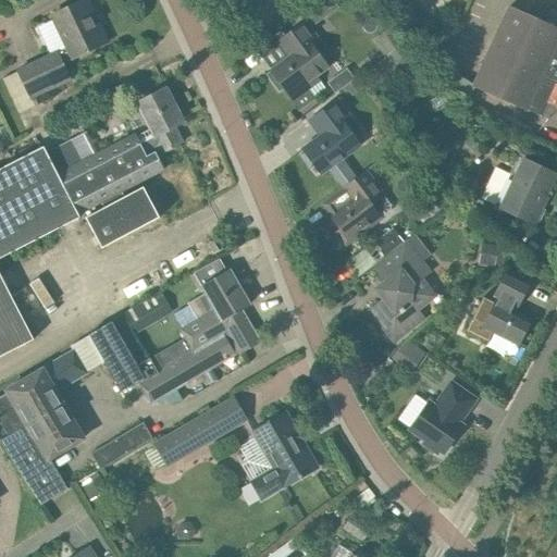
[(48,57),(16,72),(29,99),(32,98),(33,99),(71,81),(62,64),(108,42),(101,27),(98,29),(85,0),(50,16),(52,21),(66,48),(48,57)]
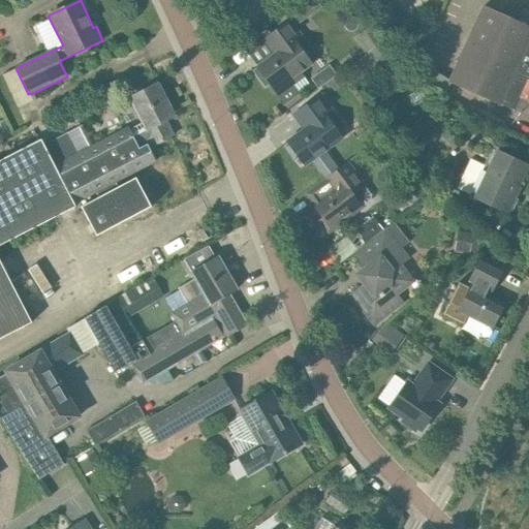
[(316,0),(307,0),(300,6),(308,18),(322,7),(316,0)]
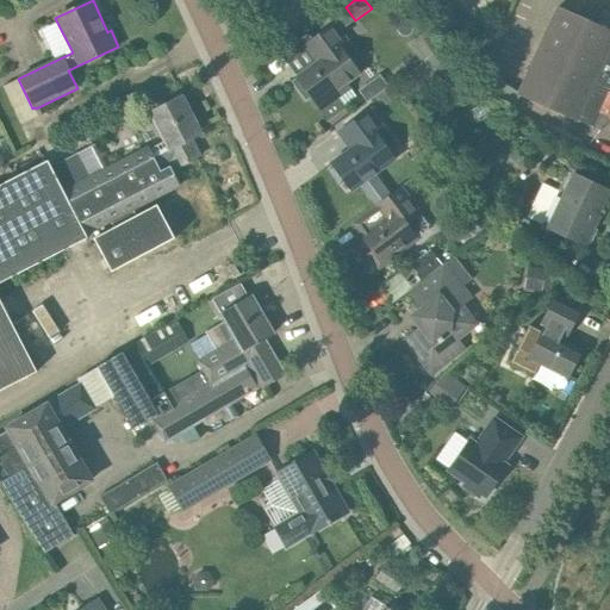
[(609,30),(556,6),(517,93),(578,122),(579,120),(595,128),(602,112),(609,116),(609,30)]
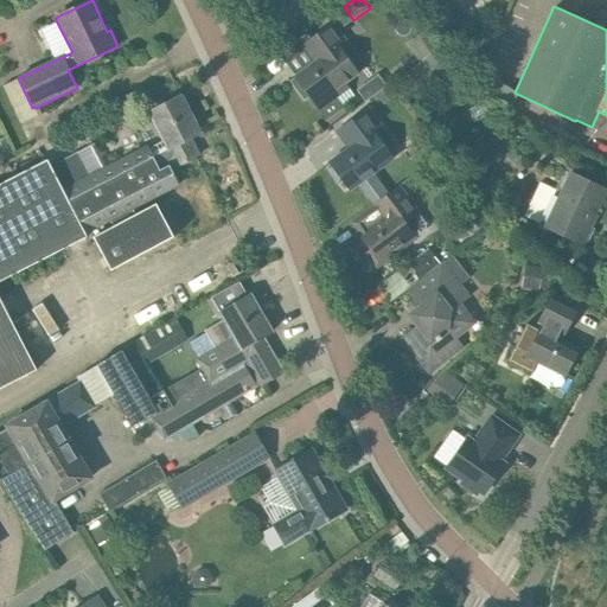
[(296,78),(292,82),(305,101),(310,97),(318,108),(326,119),(356,97),(344,83),(357,74),(350,64),(358,59),(333,24),(312,39),(302,46),(314,63),(295,77),(296,78)]
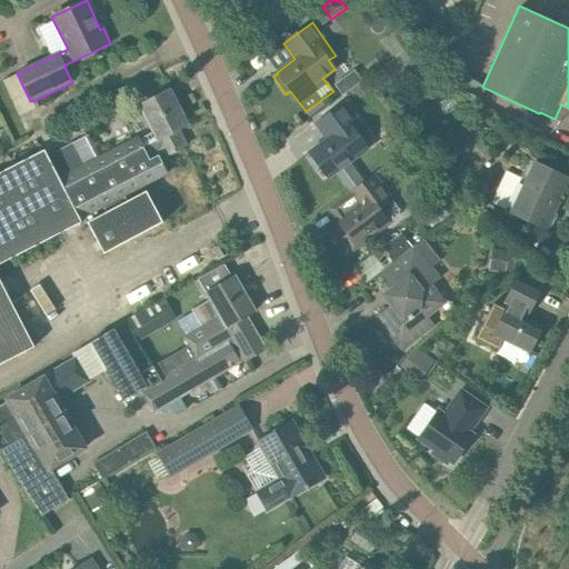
[(402,25),(392,32),(405,50),(415,42),(402,25)]
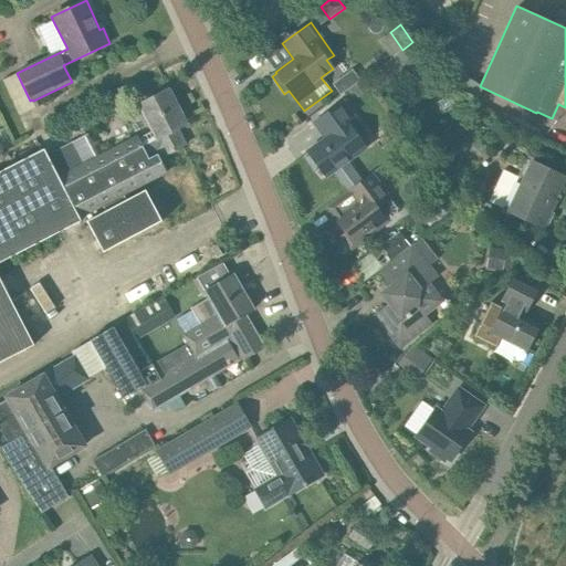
[(338,92),(359,81),(354,69),(332,80),(338,92)]
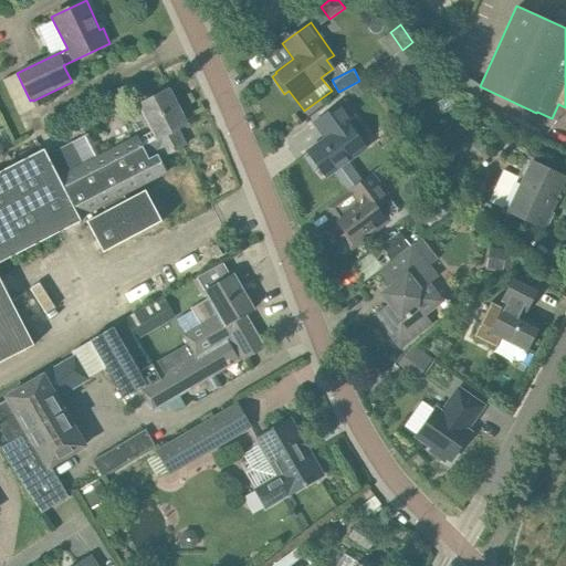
[(360,81),(350,87),(358,97),(368,91),(360,81)]
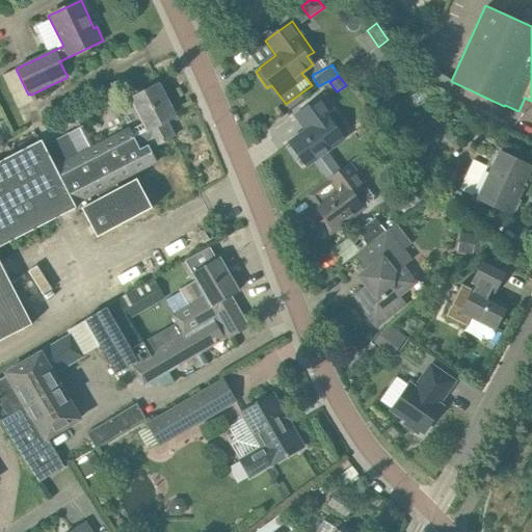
[(151,149),(171,138),(175,136),(167,122),(176,116),(159,84),(131,98),(145,125),(138,128),(131,132),(138,148),(137,148),(148,166),(157,162),(151,149)]
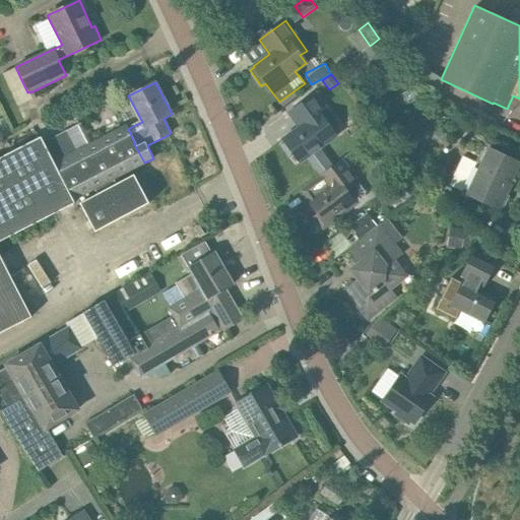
[(27,92),(14,99),(17,106),(30,100),(27,92)]
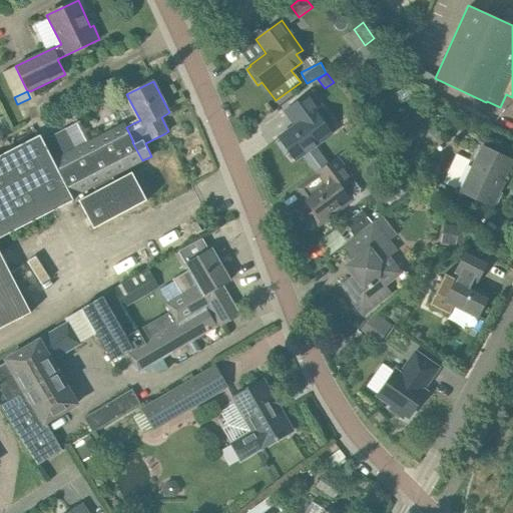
[(281,138),(275,142),(286,157),(291,153),(296,160),(303,155),(316,145),(330,136),(324,128),(333,122),(313,94),(311,91),(291,106),(293,108),(302,121),(294,126),(294,127),(280,137),(281,138)]
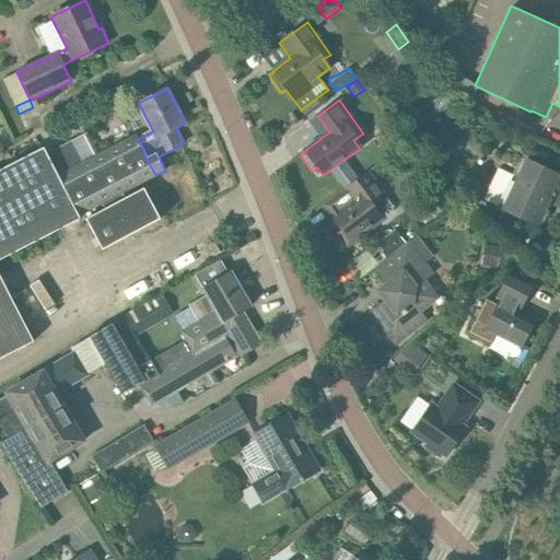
[(0,359),(34,341),(0,275),(0,259),(81,219),(79,216),(104,203),(103,202),(155,175),(144,155),(146,155),(138,139),(146,135),(144,129),(98,152),(77,164),(67,143),(51,151),(61,172),(58,174),(44,148),(0,170),(0,359)]
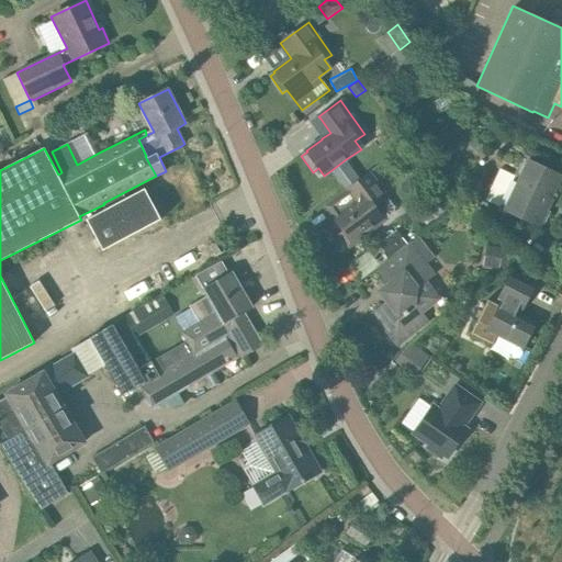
[(547,204),(561,176),(528,160),(505,208),(540,226),(549,205),(547,204)]
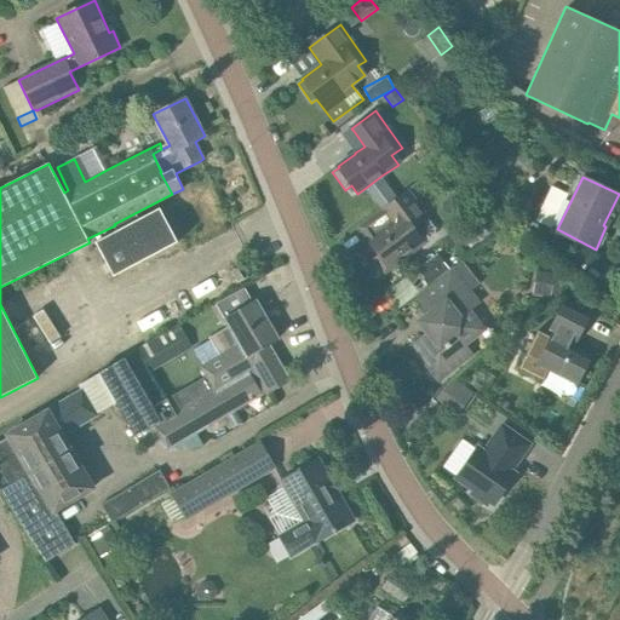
[(435,228),(428,218),(407,190),(382,210),(392,225),(369,242),(378,256),(374,258),(385,273),(435,235),(435,228)]
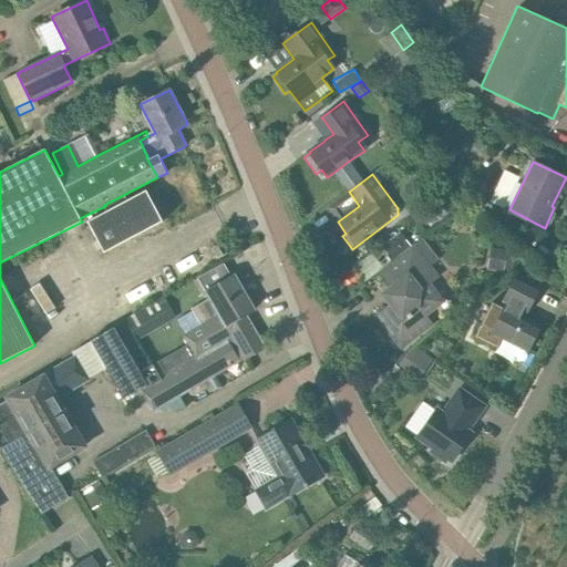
[(146,191),(106,212),(88,222),(104,253),(163,222),(146,191)]
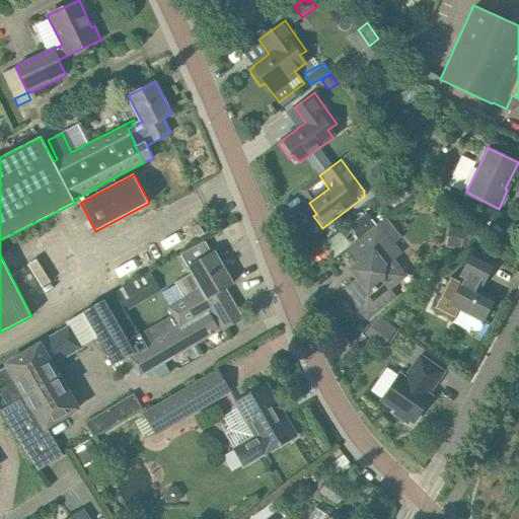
[(356,281),(345,289),(368,317),(393,298),(387,290),(398,281),(399,266),(394,260),(402,253),(394,243),(401,237),(386,218),(375,227),(374,226),(373,227),(360,238),(349,247),(359,260),(360,262),(358,264),(356,277),(358,279),(356,281)]
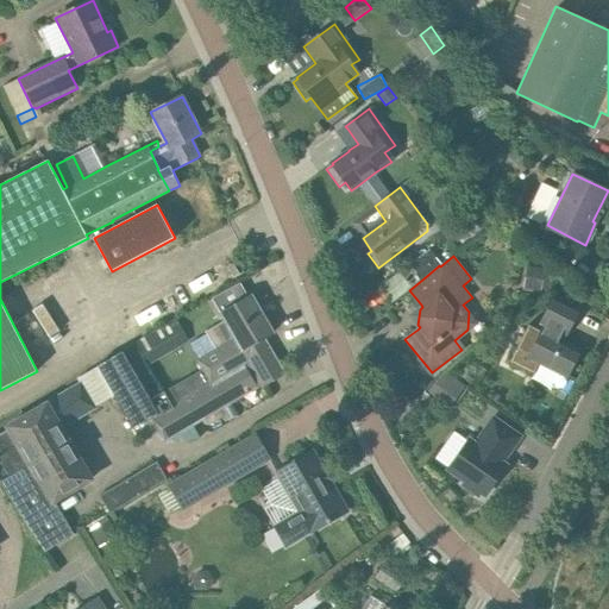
[(527,265),(523,289),(541,292),(541,287),(544,272),(545,269),(527,265)]
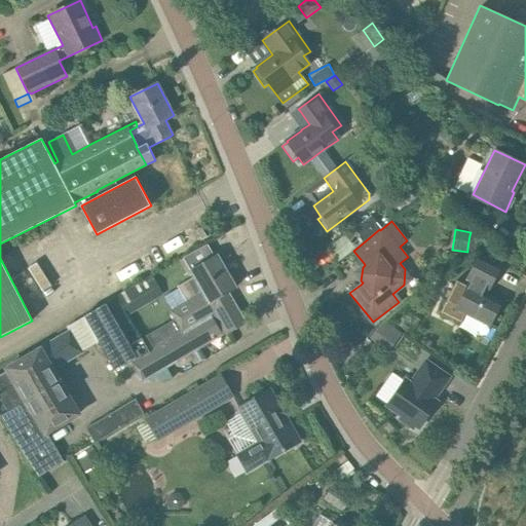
[(447,301),(441,312),(461,323),(465,312),(472,315),(490,325),(501,302),(483,293),(485,288),(489,290),(500,266),(483,257),(478,255),(463,284),(463,285),(457,282),(447,302),(447,301)]
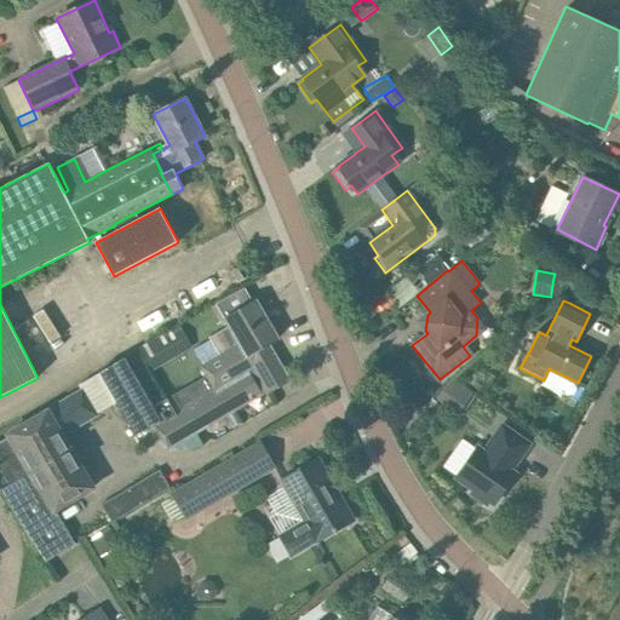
[(125,357),(99,372),(101,374),(115,401),(136,436),(137,436),(153,426),(167,451),(177,446),(179,451),(205,446),(197,434),(227,415),(234,428),(242,424),(244,423),(236,411),(263,395),(263,397),(290,382),(285,371),(269,344),(279,339),(260,309),(257,302),(252,304),(229,317),(223,320),(228,331),(210,340),(219,357),(202,367),(202,368),(206,375),(153,407),(137,379),(125,357)]
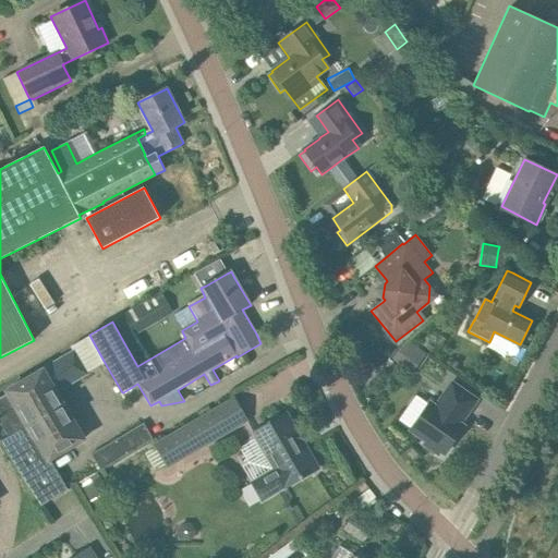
[(136,312),(145,327),(171,312),(162,296),(136,312)]
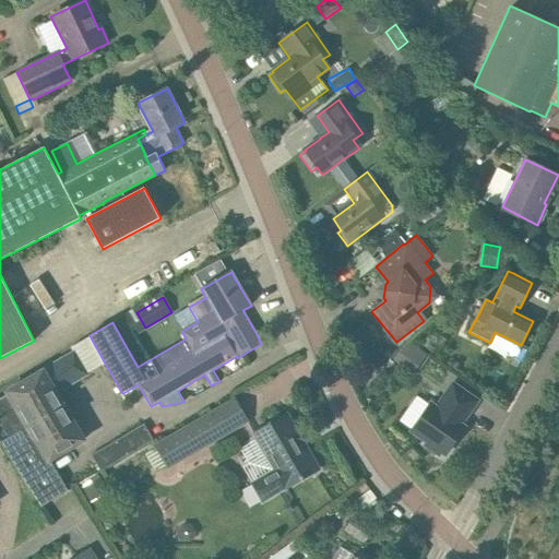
[(393,360),(414,372),(426,352),(405,341),(393,360)]
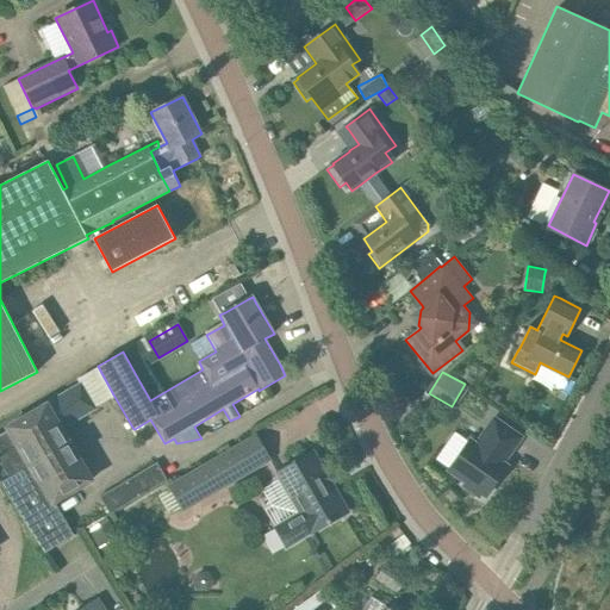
[(0,483),(45,553),(74,536),(55,502),(91,480),(61,428),(94,408),(81,385),(8,428),(10,429),(0,434),(0,462),(8,477),(0,483)]
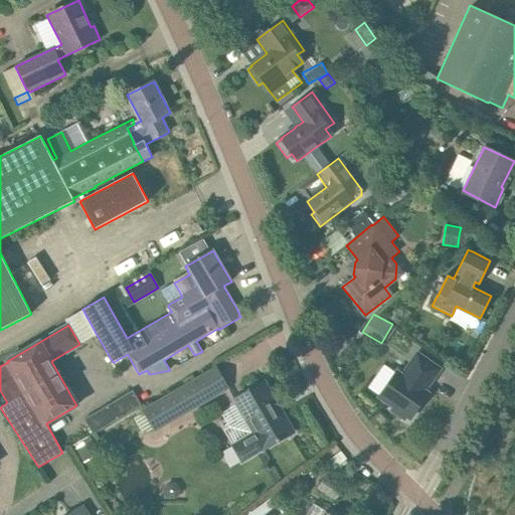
[(396,370),(378,397),(392,407),(390,409),(405,419),(407,417),(410,419),(421,403),(418,400),(441,369),(416,352),(401,374),(396,370)]
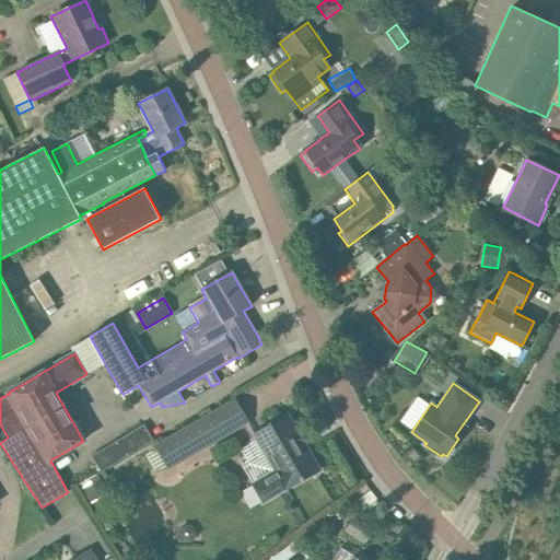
[(234,399),(154,445),(155,447),(170,469),(248,423),(234,399)]
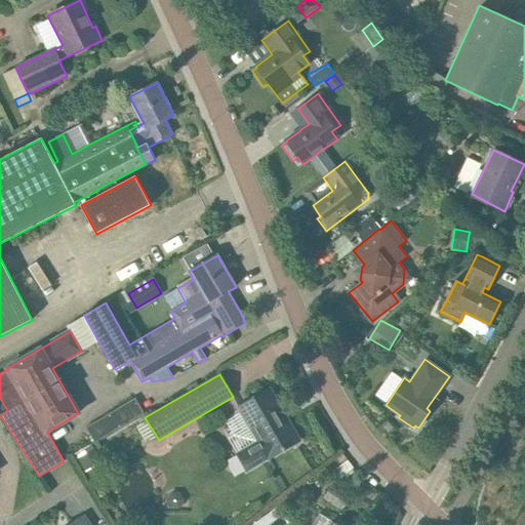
[(254,441),(235,452),(246,473),(299,440),(270,389),(235,407),(254,441)]
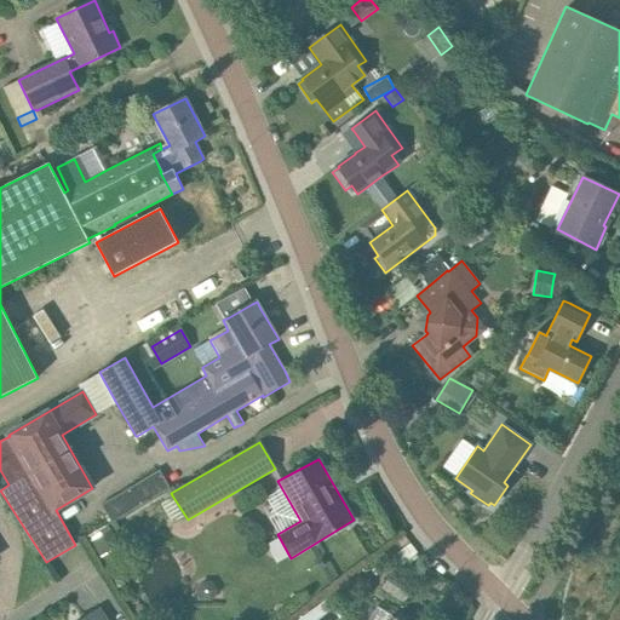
[(168,491),(167,488),(159,474),(101,507),(112,526),(168,491)]
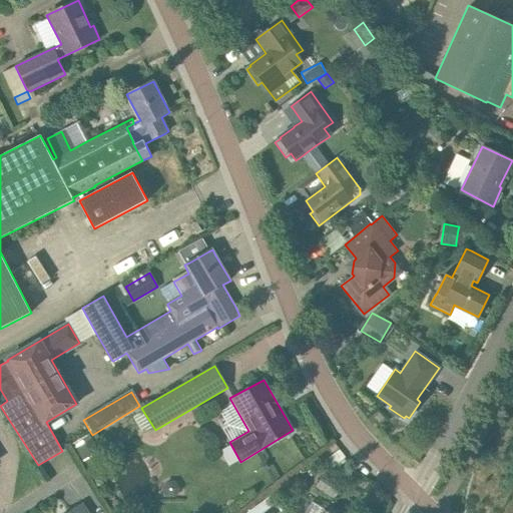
[(91,438),(75,447),(83,461),(99,451),(91,438)]
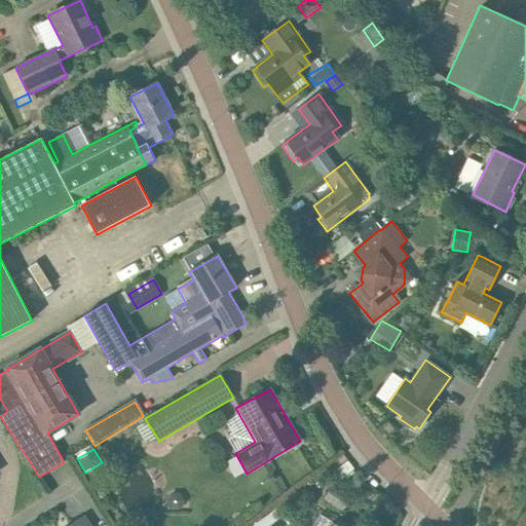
[(301,524),(299,525),(336,525),(332,523),(333,522),(321,515),(321,514),(312,525),(303,525),(302,525),(301,524)]
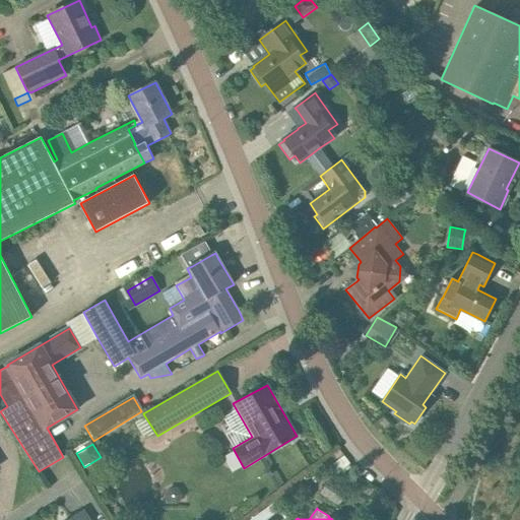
[(277,519),(269,509),(253,519),(277,519)]
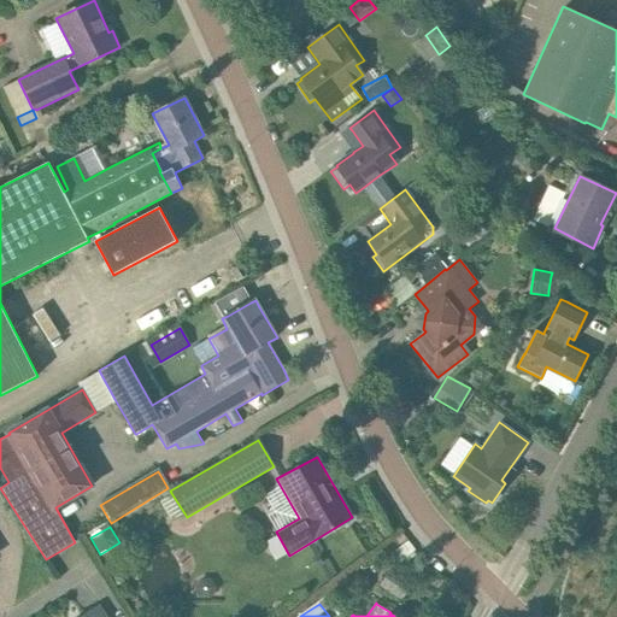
[(106,616),(98,605),(80,616),(106,616)]
